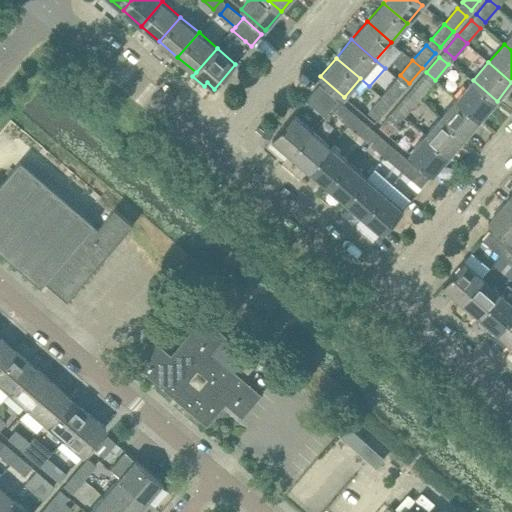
[(426,72),(413,87),(422,95),(435,80),(426,72)]
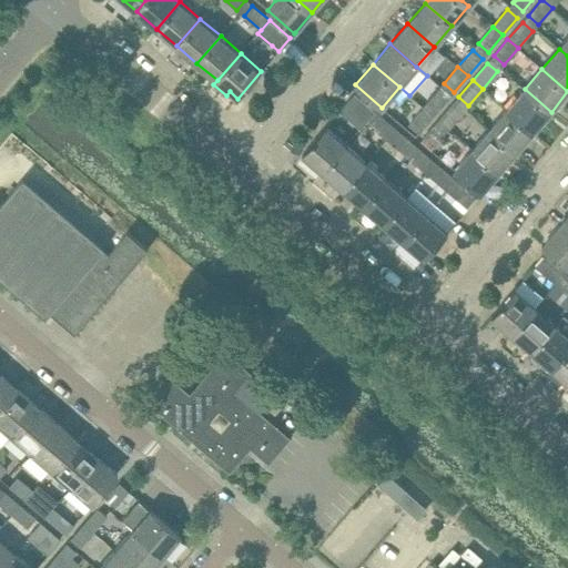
[(525,89),(507,109),(534,132),(551,112),(525,89)]
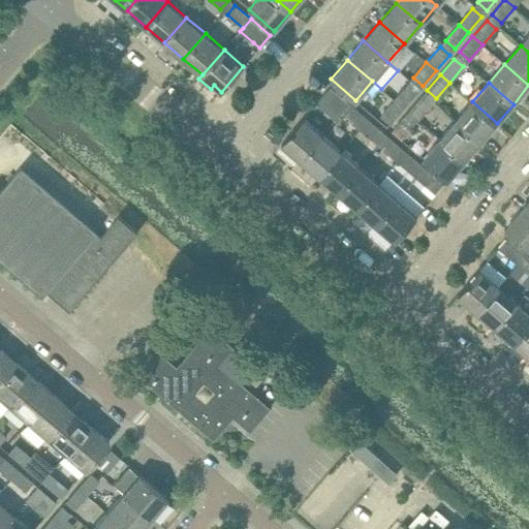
[(403,107),(416,92),(407,84),(394,100),(403,107)]
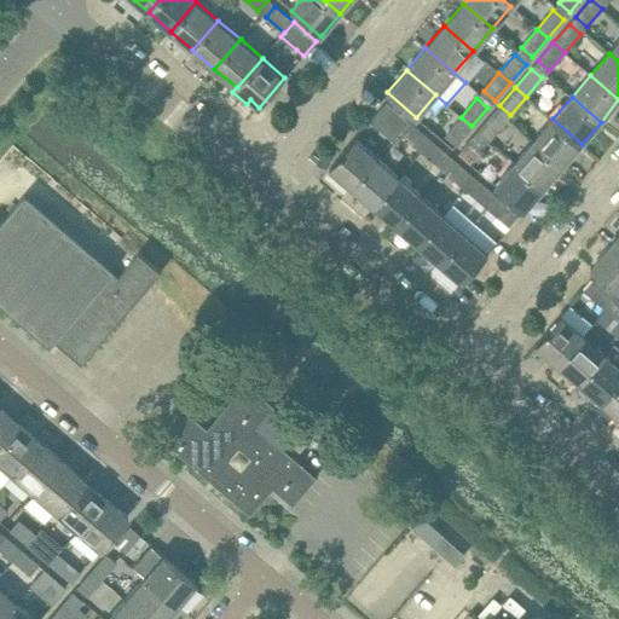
[(386,102),(370,120),(393,139),(399,132),(409,121),(391,105),(386,102)]
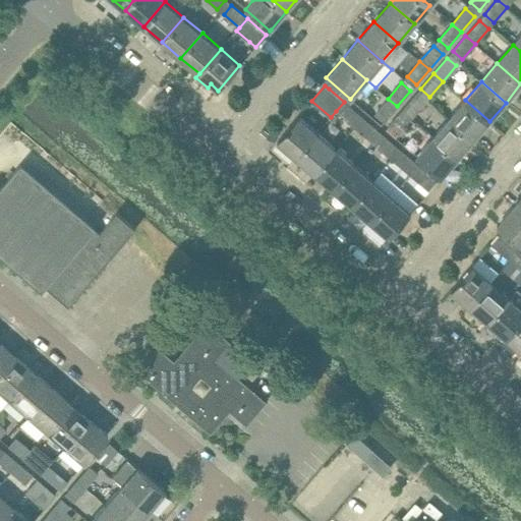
[(402,110),(411,118),(424,103),(415,95),(402,110)]
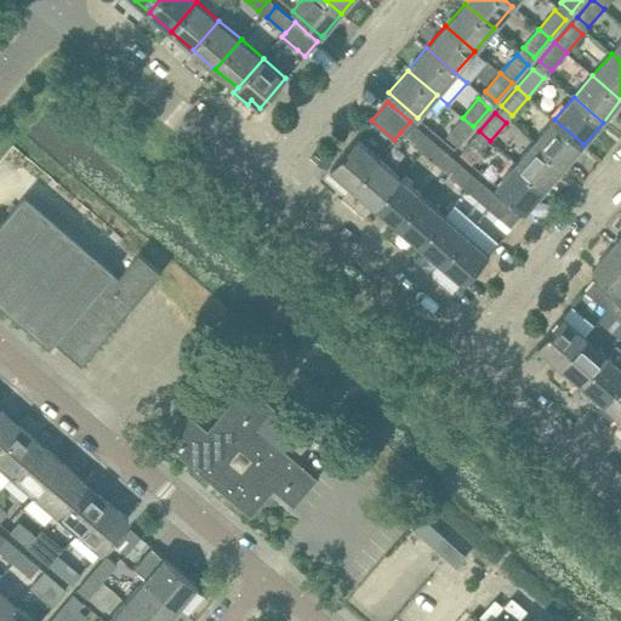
[(457,146),(473,126),(462,118),(446,136),(457,146)]
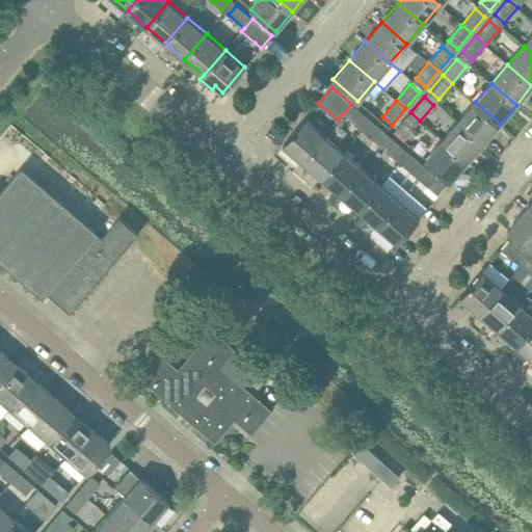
[(475,102),(458,122),(483,142),(500,124),(475,102)]
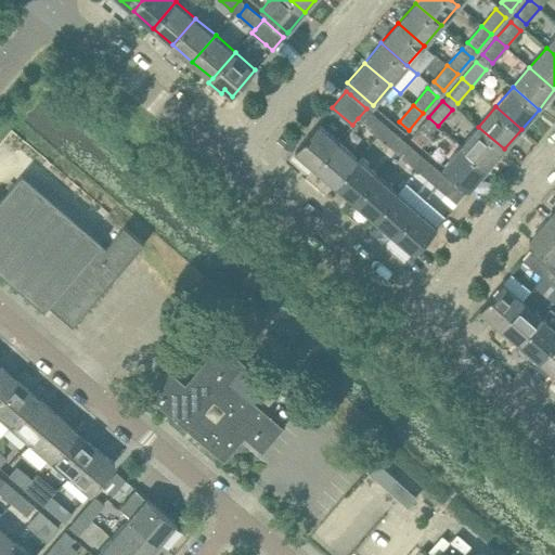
[(383,123),(366,108),(358,118),(374,132),(383,123)]
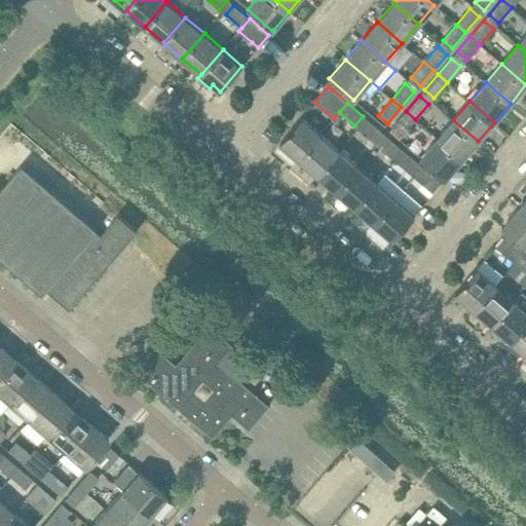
[(406,111),(392,126),(402,135),(415,119),(406,111)]
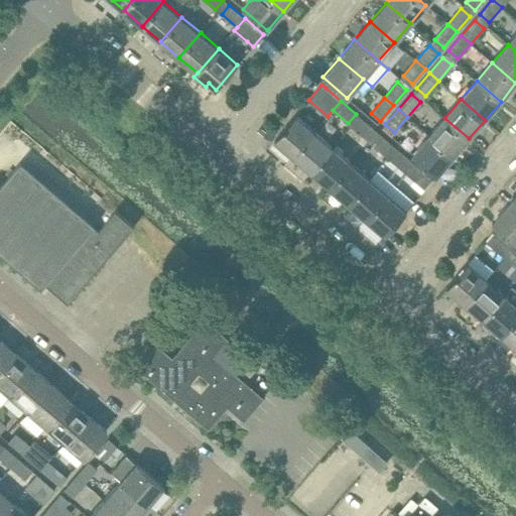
[(293,156),(314,131),(296,115),(274,139),(293,156)]
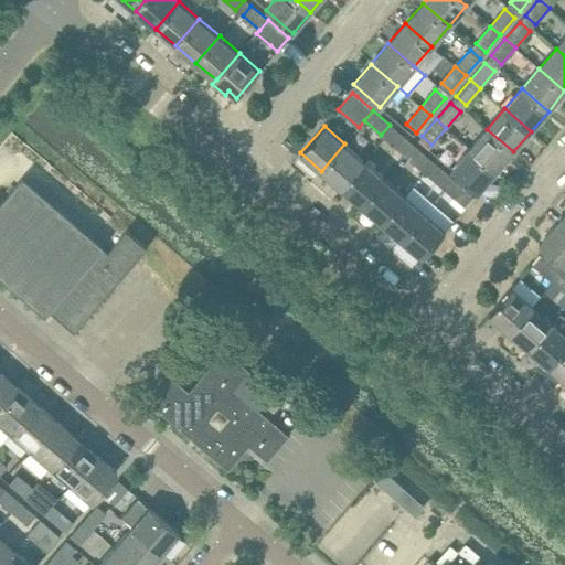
[(487,129),(470,149),(497,171),(513,151),(487,129)]
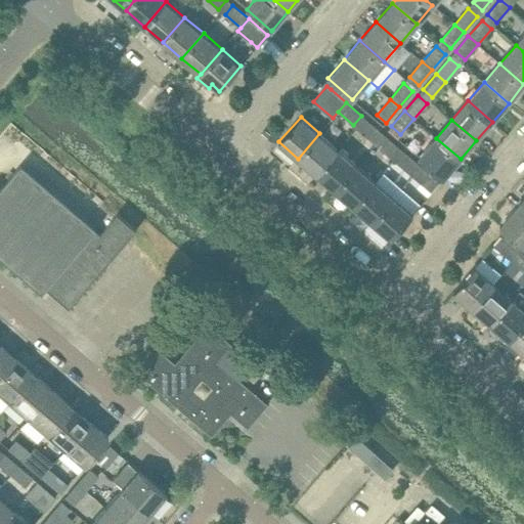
[(384,134),(368,121),(360,130),(376,143),(384,134)]
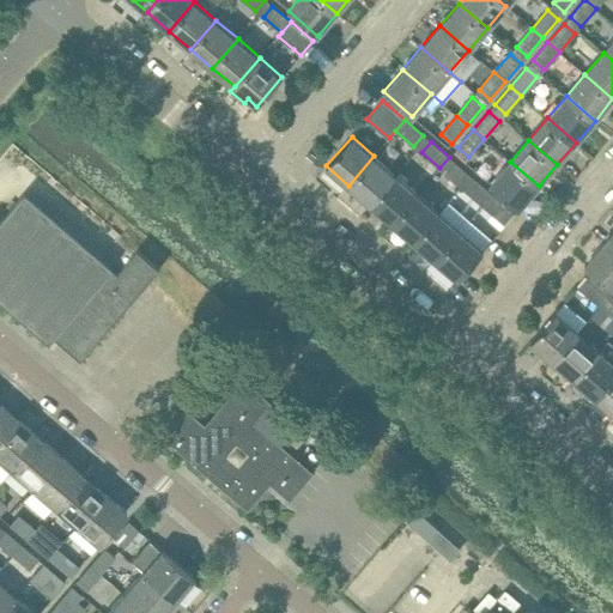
[(374,156),(349,186),(370,204),(396,175),(374,156)]
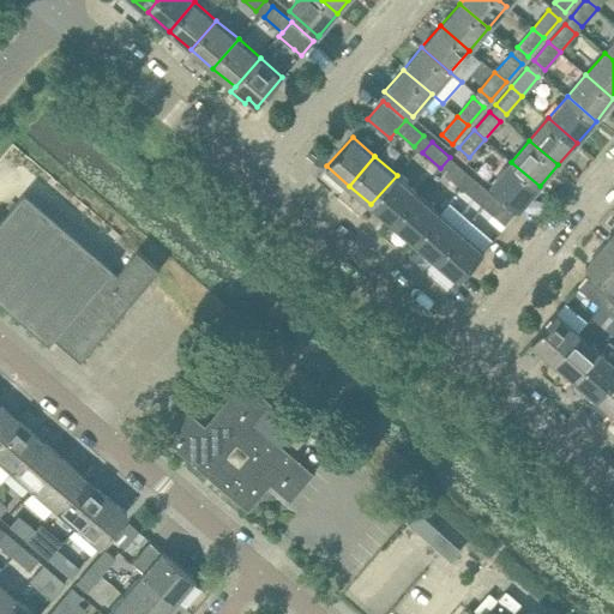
[(468,173),(450,157),(440,168),(458,184),(468,173)]
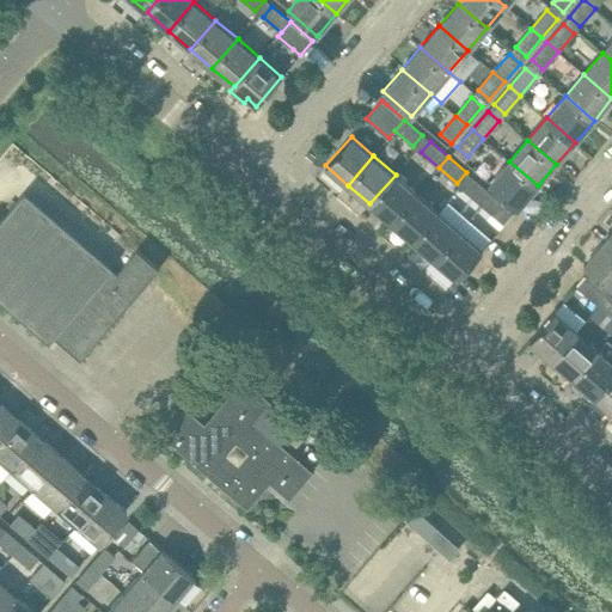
[(538,185),(509,161),(490,184),(519,208),(538,185)]
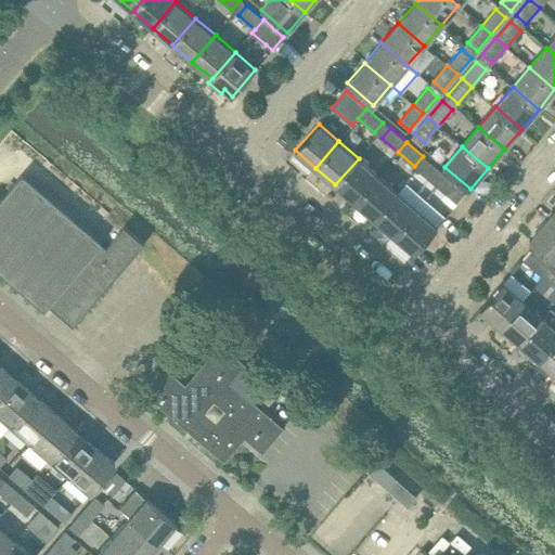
[(356,202),(378,175),(359,158),(335,184),(356,202)]
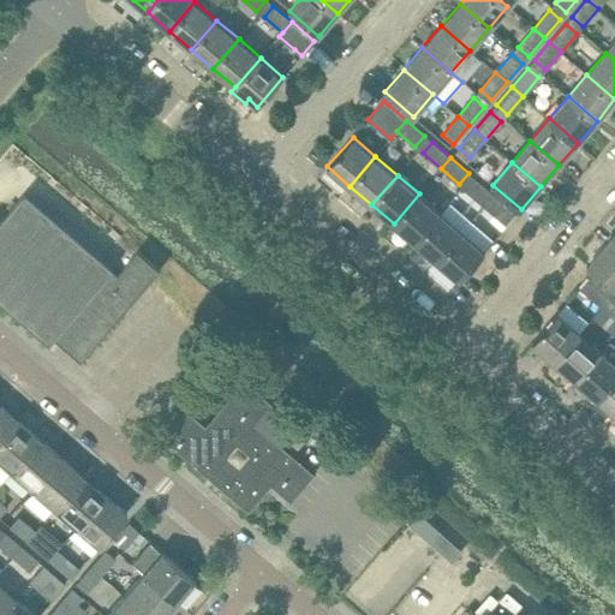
[(494,195),(476,179),(466,190),(484,207),(494,195)]
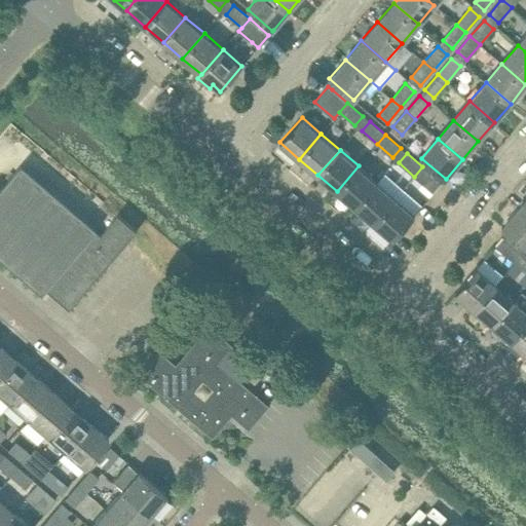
[(377,182),(359,165),(337,191),(355,207),(377,182)]
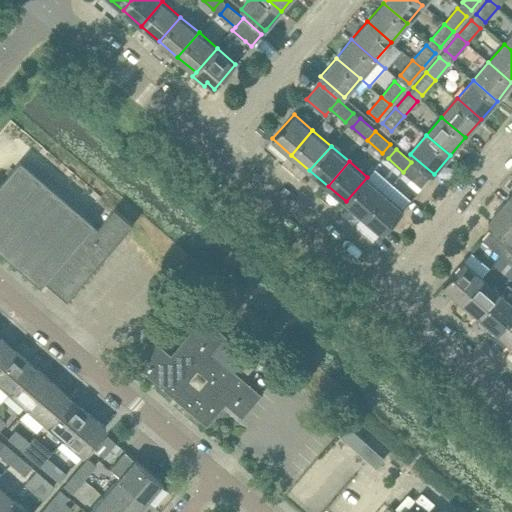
[(20,162),(0,185),(0,248),(42,284),(45,282),(68,301),(133,225),(115,209),(98,229),(20,162)]
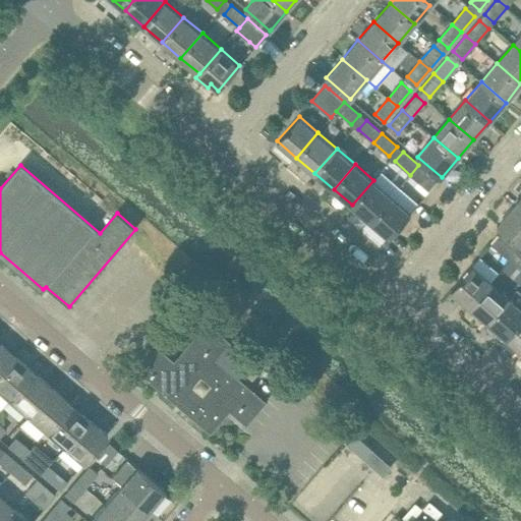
[(438,182),(418,165),(410,175),(429,191),(438,182)]
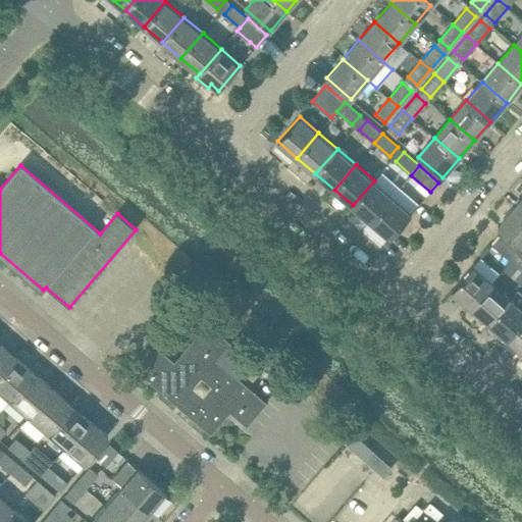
[(393,197),(374,180),(353,205),(371,221),(393,197)]
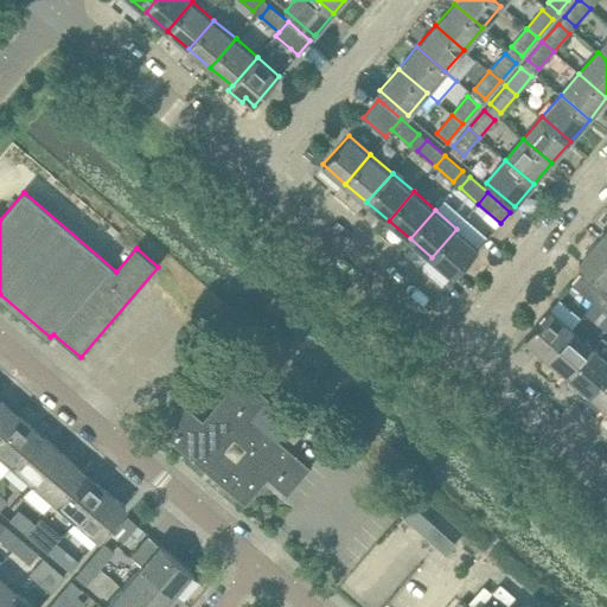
[(454,276),(479,248),(457,229),(432,257),(454,276)]
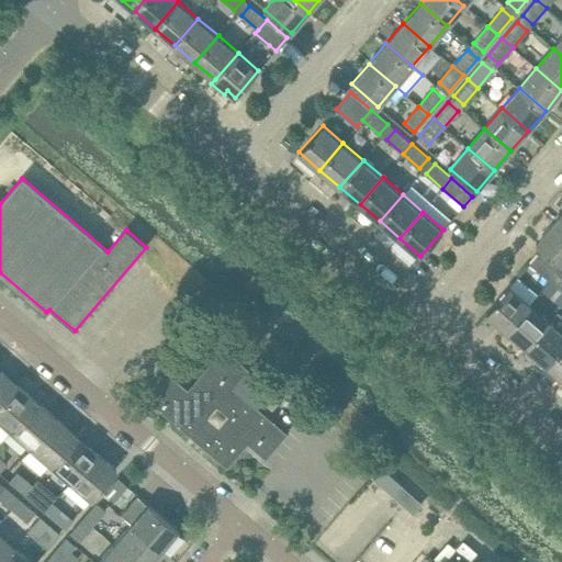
[(536,243),(561,265),(561,228),(553,222),(536,243)]
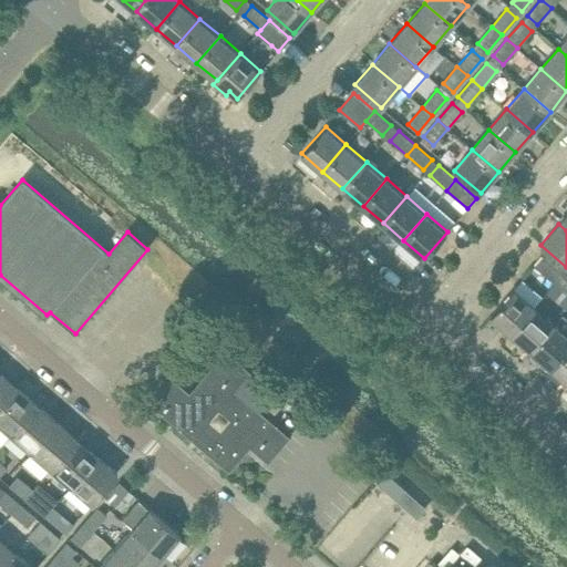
[(543,255),(534,265),(555,282),(564,272),(543,255)]
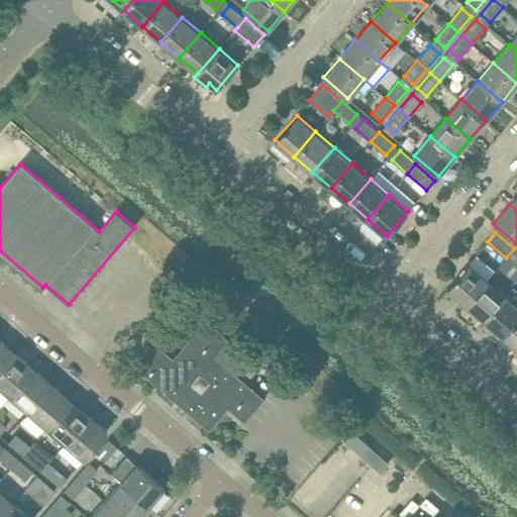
[(516,250),(514,248),(506,257),(516,267),(516,250)]
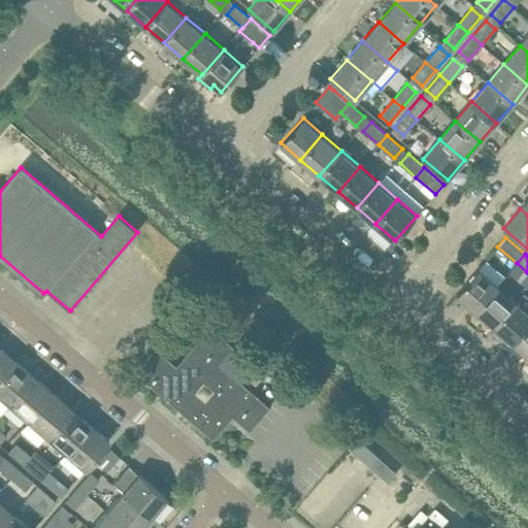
[(479,268),(457,294),(476,310),(498,285),(479,268)]
